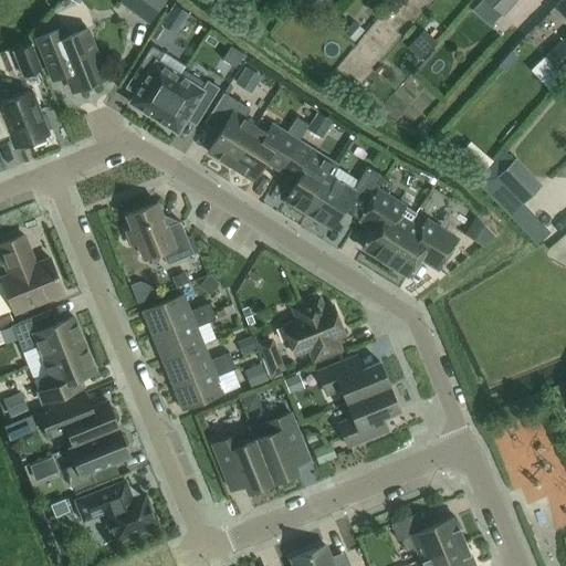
[(121,0),(150,21),(165,0),(121,0)]
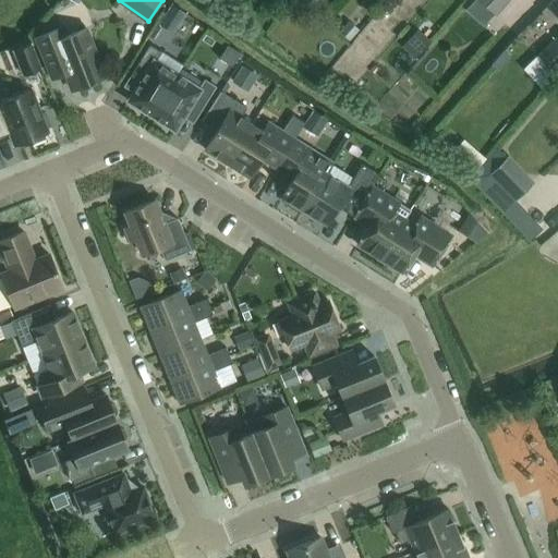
[(508,0),(477,0),(495,15),(508,0)]
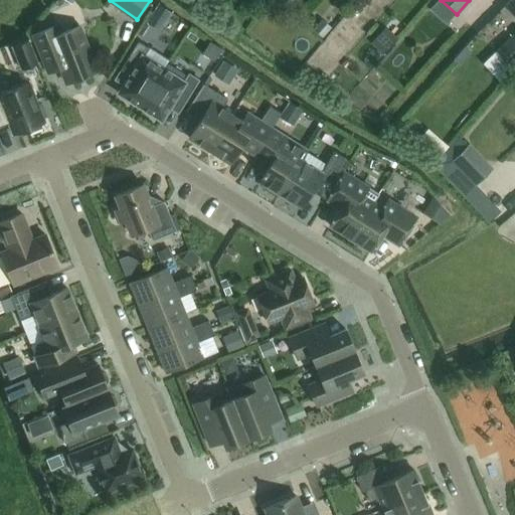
[(514,16),(514,0),(511,0),(505,6),(514,16)]
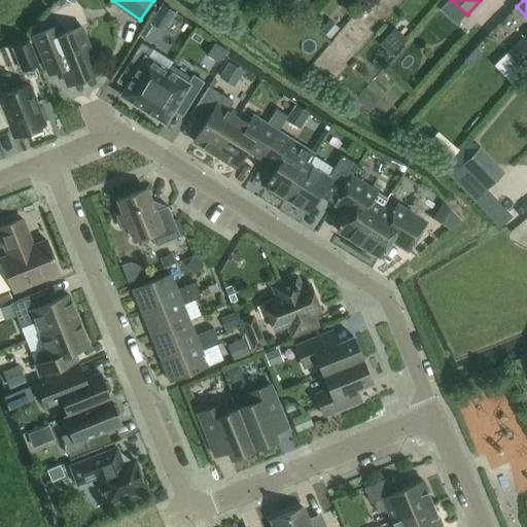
[(47,75),(61,70),(67,85),(99,73),(80,28),(61,36),(57,27),(32,36),(47,75)]
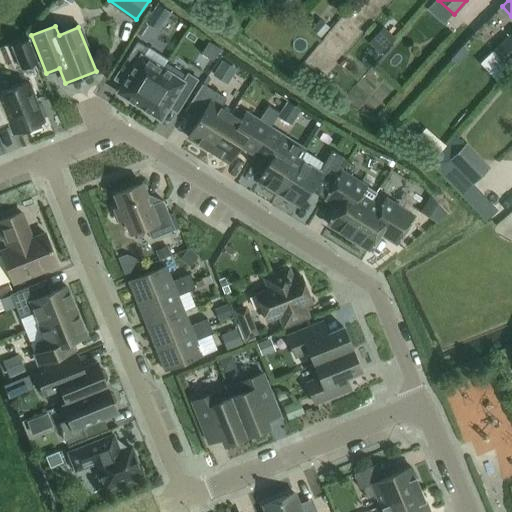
[(511,33),(493,51),(507,66),(511,61),(511,33)]
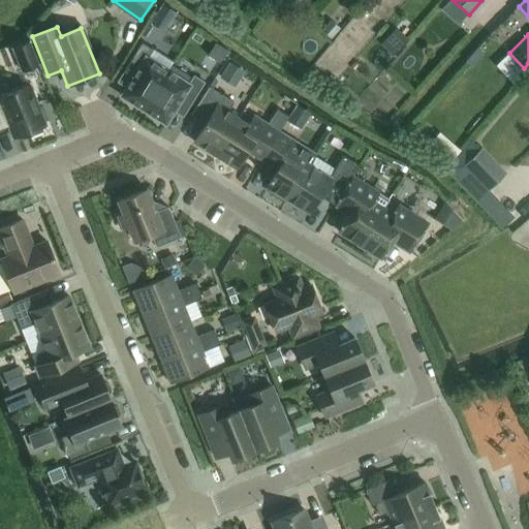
[(22,72),(38,65),(29,41),(12,49),(22,72)]
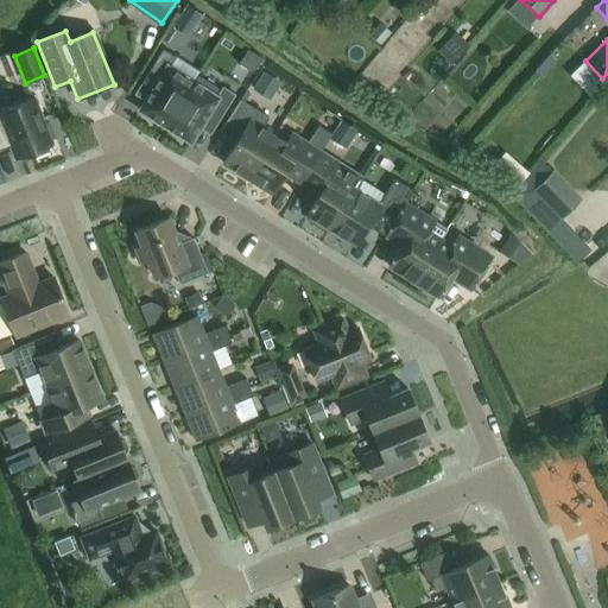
[(263,59),(247,49),(235,68),(251,77),(263,59)]
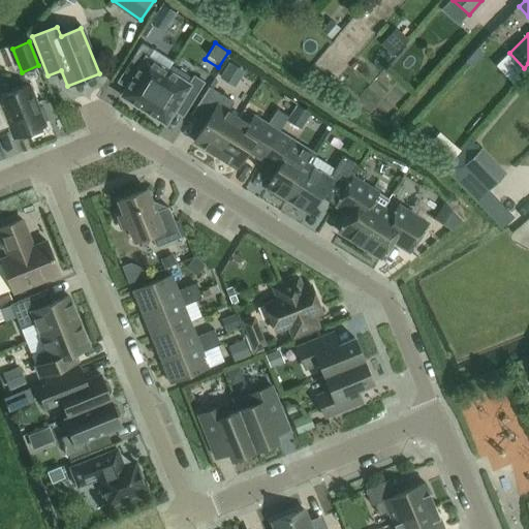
[(143,111),(166,71),(147,59),(152,50),(141,43),(122,73),(131,79),(121,96),(143,111)]
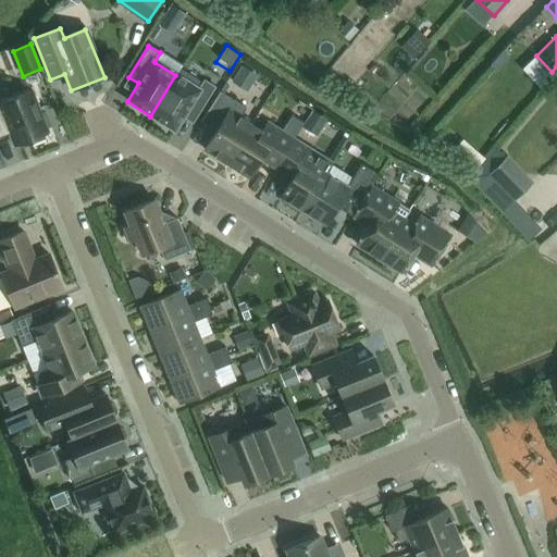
[(197,89),(175,75),(150,116),(174,131),(185,112),(195,119),(214,87),(203,79),(197,89)]
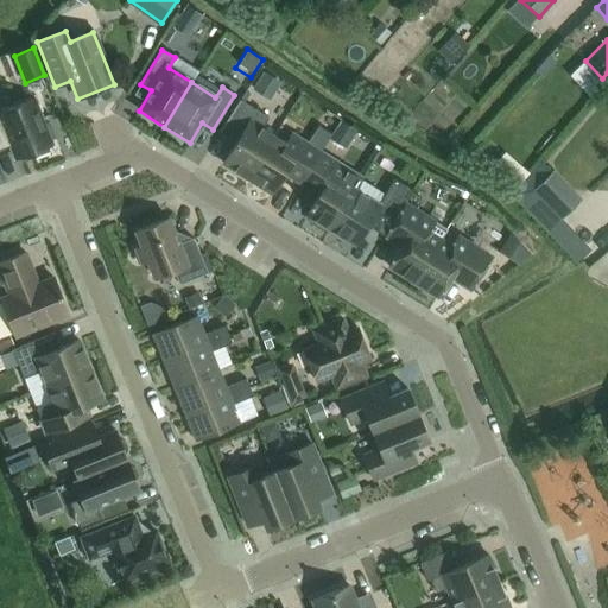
[(0,150),(10,146),(16,159),(32,153),(33,157),(49,151),(46,147),(52,145),(50,140),(55,138),(49,122),(44,125),(33,97),(0,109),(0,150)]
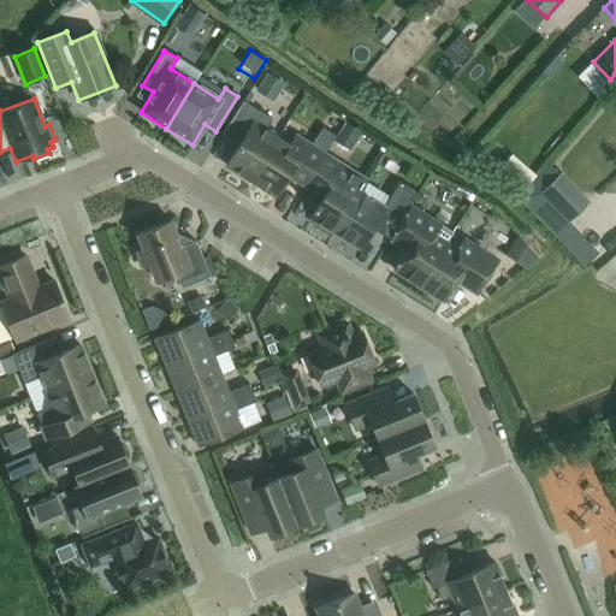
[(243,102),(225,131),(223,136),(238,147),(226,166),(250,182),(277,138),(266,131),(272,120),(243,102)]
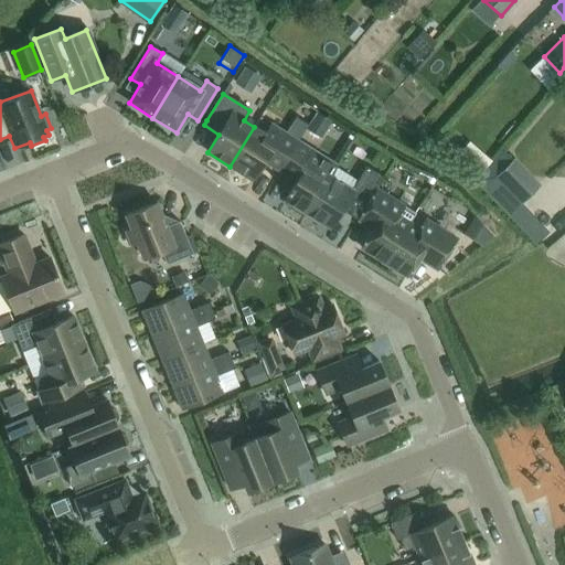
[(265,134),(254,127),(230,167),(253,181),(264,162),(279,172),(279,171),(280,172),(298,142),(298,141),(272,125),(265,134)]
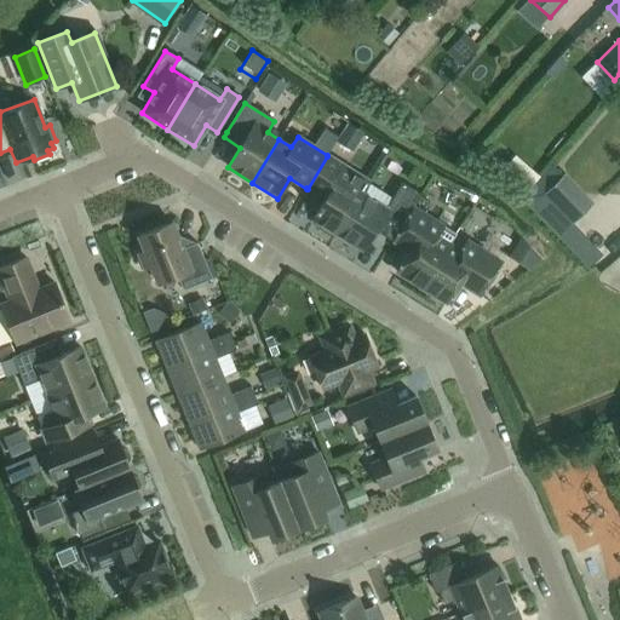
[(355,173),(327,156),(308,189),(325,200),(313,220),(337,236),(362,194),(348,185),(355,173)]
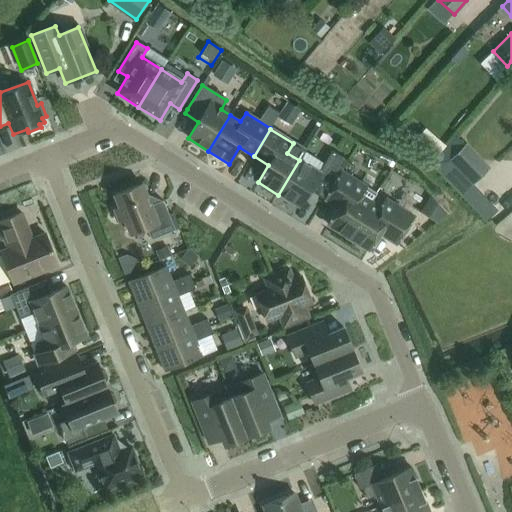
[(490,165),(466,141),(448,159),(472,183),(490,165)]
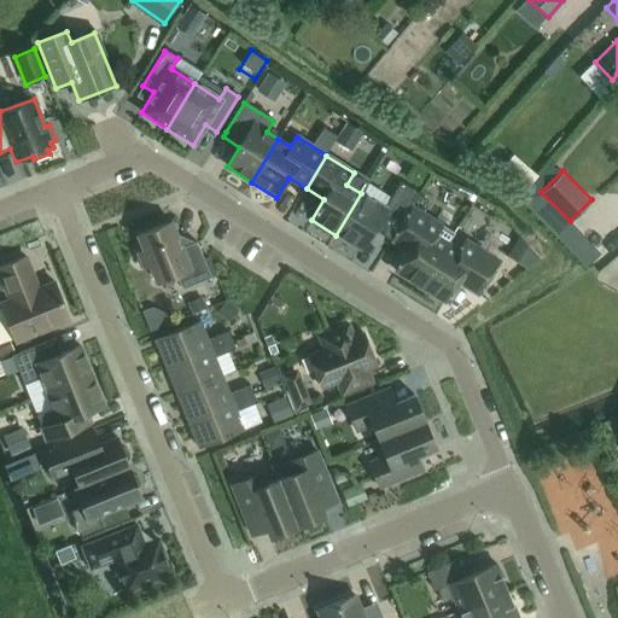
[(361,193),(336,235),(361,250),(373,231),(391,242),(412,208),(420,194),(401,182),(385,209),(361,193)]
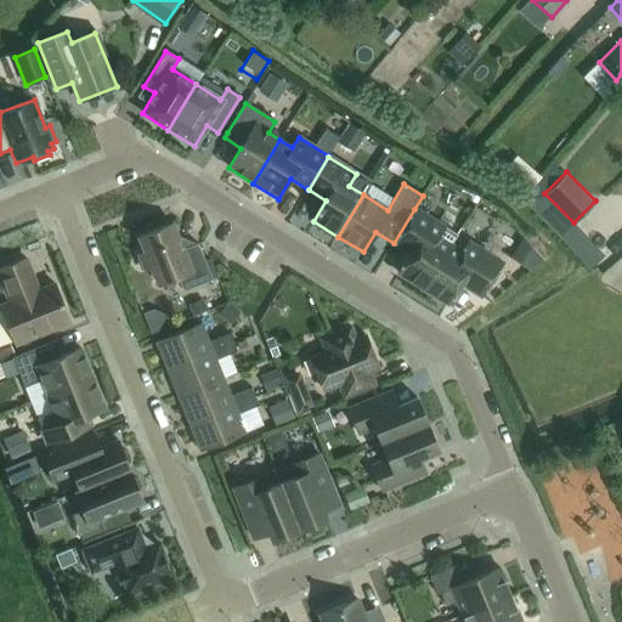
[(414,209),(394,243),(411,254),(399,275),(423,289),(451,246),(439,238),(445,227),(414,209)]
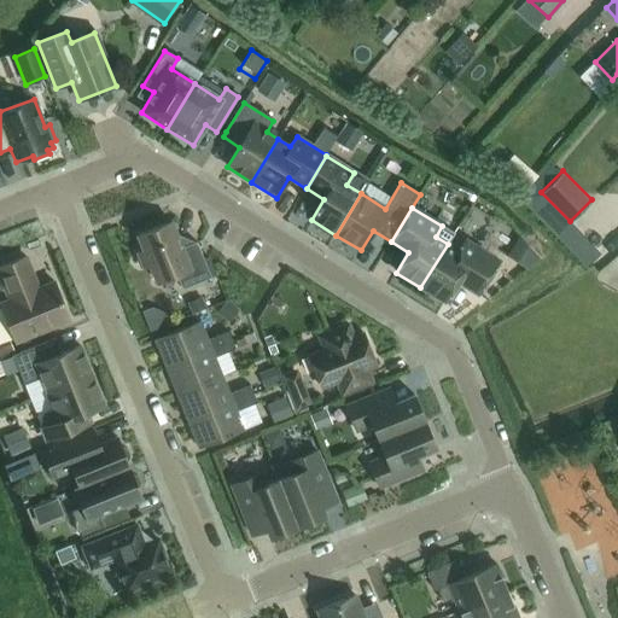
[(138,237),(144,252),(138,255),(144,268),(150,266),(157,284),(176,275),(182,291),(211,279),(197,243),(182,249),(172,222),(138,237)]
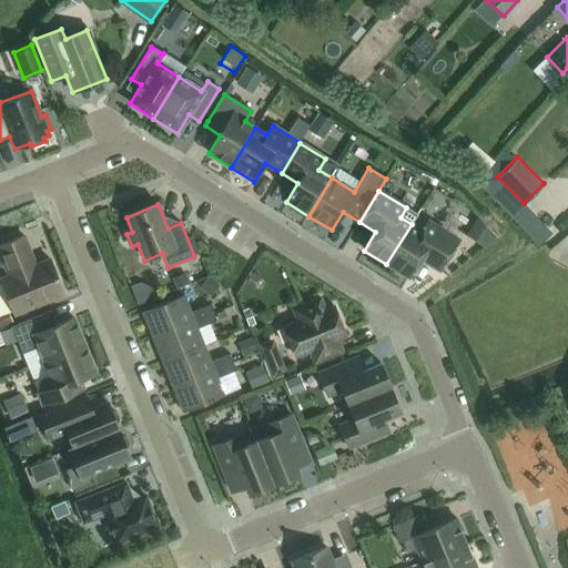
[(412,224),(386,264),(409,279),(421,261),(439,272),(458,240),(428,221),(423,231),(412,224)]
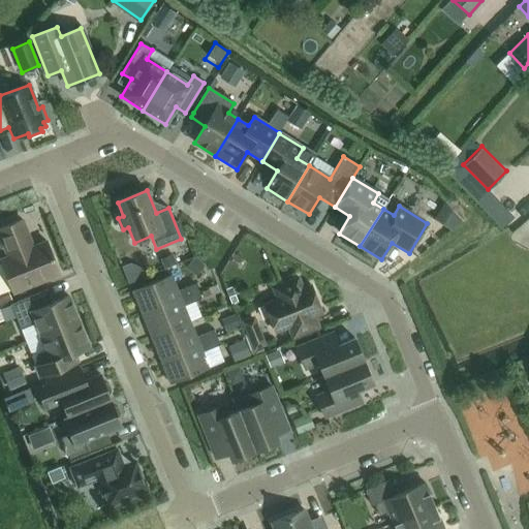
[(0,248),(3,247),(7,257),(0,259),(13,292),(59,274),(45,242),(31,247),(29,241),(30,240),(22,220),(0,228),(0,248)]
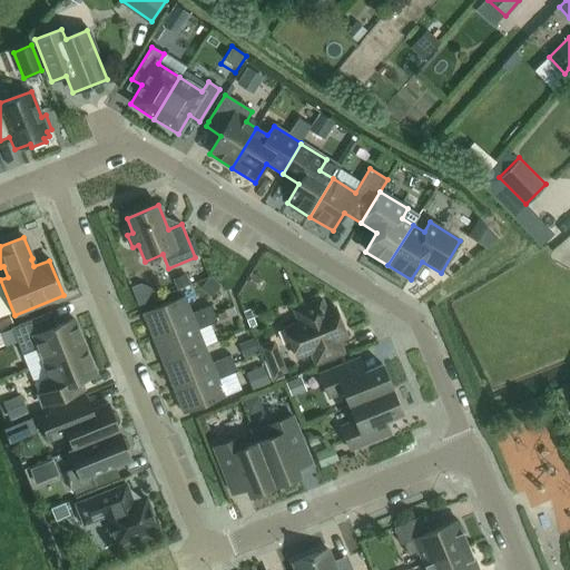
[(154,340),(214,315),(210,307),(192,315),(185,297),(143,314),(154,340)]
